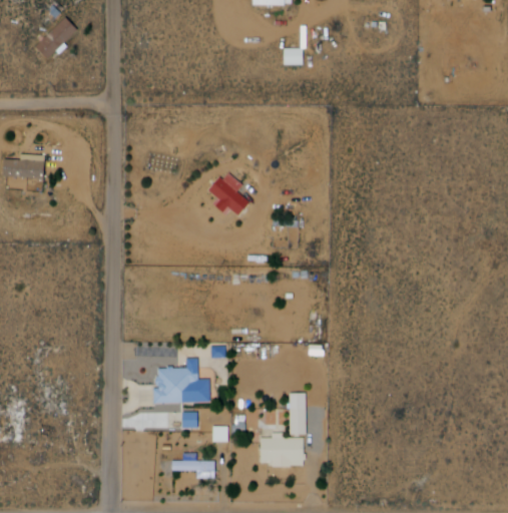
[(39,48),(51,60),(57,54),(59,56),(69,47),(62,40),(79,23),(71,15),(39,48)]
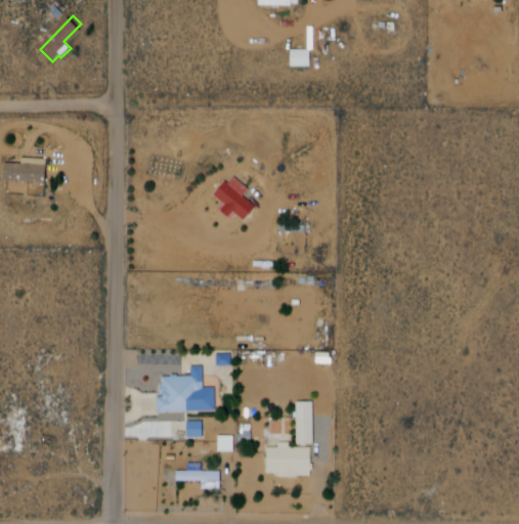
[(302,67),(302,50),(282,50),(282,67),(302,67)]
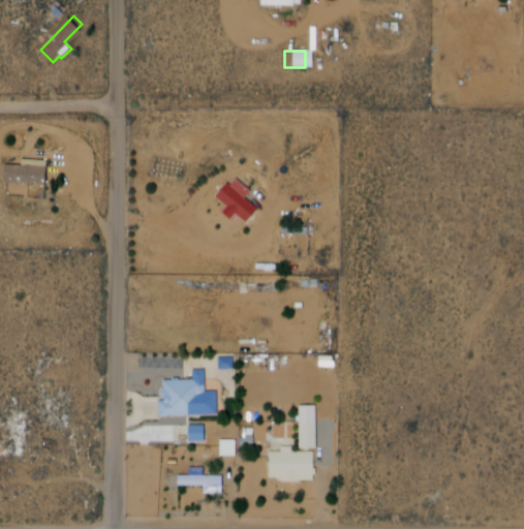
[(5,164),(21,164),(21,159),(48,160),(47,185),(25,184),(25,190),(7,189),(7,183),(4,183),(5,164)]
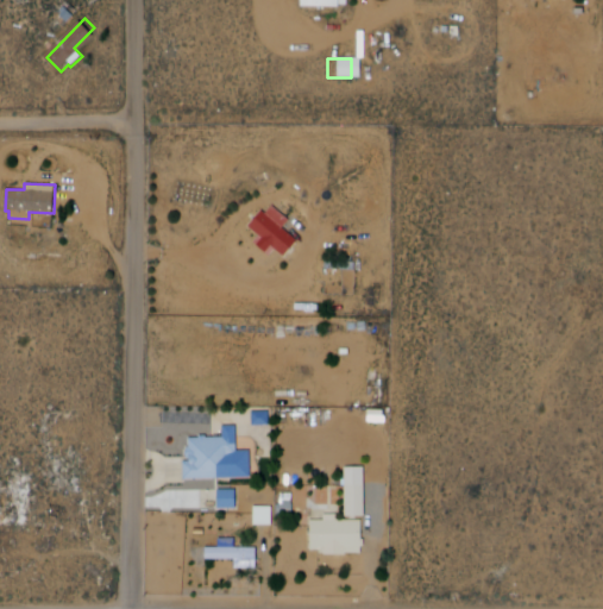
[(245,225),(261,208),(264,212),(270,205),(290,224),(284,230),(295,240),(282,253),(274,245),(265,255),(251,242),(256,236),(245,225)]
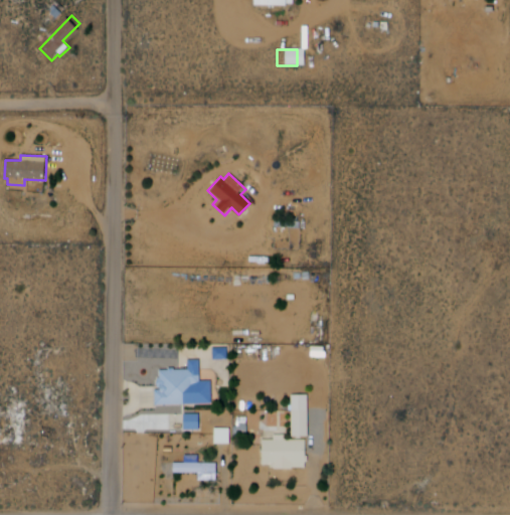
[(156,403),(156,390),(161,390),(161,385),(157,385),(157,372),(162,372),(161,368),(167,368),(167,365),(172,365),(172,369),(187,368),(187,361),(199,360),(199,382),(210,381),(210,402),(156,403)]
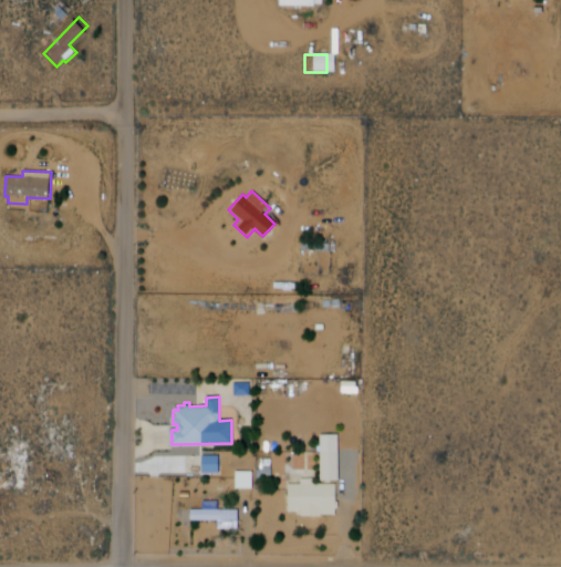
[(318,434),(336,434),(338,480),(320,480),(318,434)]
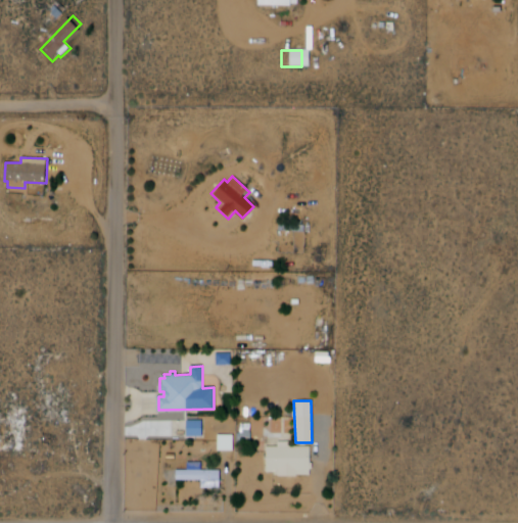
[(195,437),(195,421),(178,421),(178,437),(195,437)]
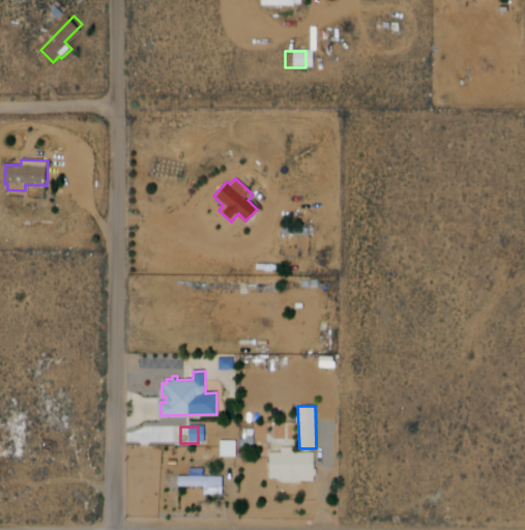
[(268,453),(280,453),(279,447),(291,447),(291,455),(311,454),(312,480),(298,480),(298,483),(279,484),(279,478),(269,478),(268,453)]
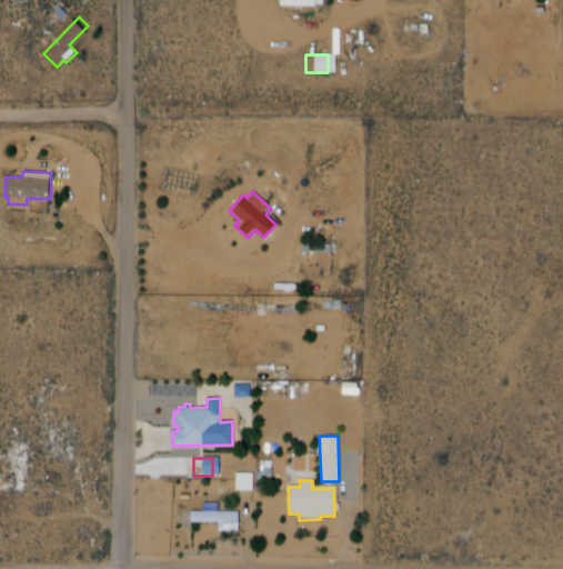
[(189,510),(202,509),(202,503),(218,503),(218,511),(237,511),(237,520),(190,521),(189,510)]
